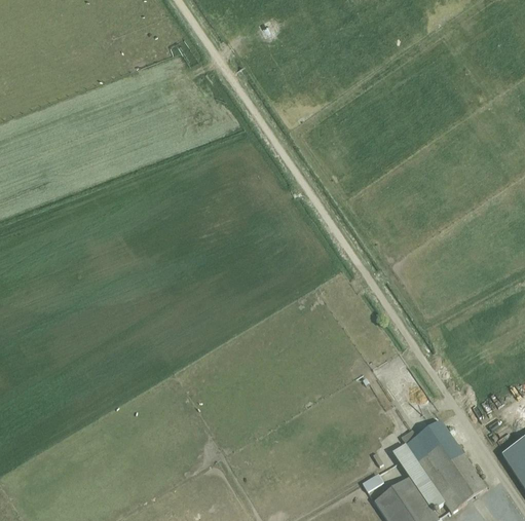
[(471,497),(477,492),(485,486),(476,472),(439,419),(415,435),(411,429),(400,437),(404,443),(397,448),(392,451),(409,476),(374,499),(387,520),(435,520),(439,519),(430,507),(443,498),(451,511),(471,497)]
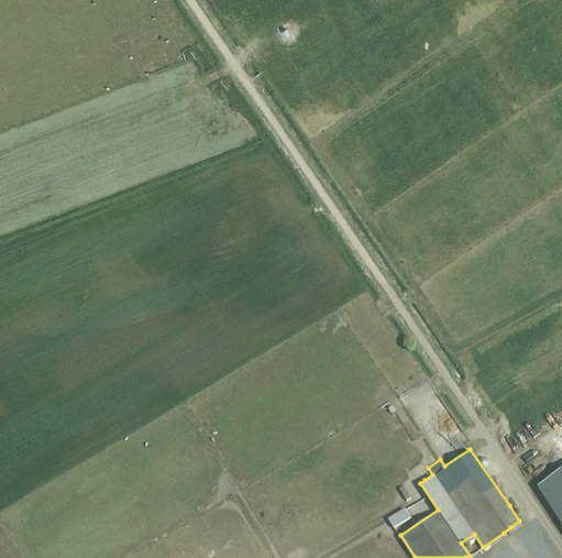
[(541,451),(527,460),(536,473),(550,465),(541,451)]
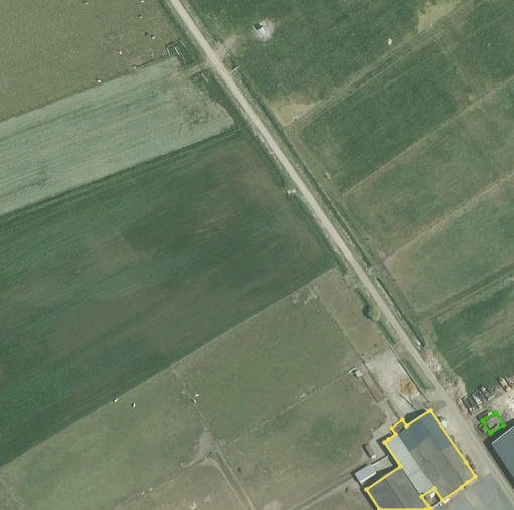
[(513,429),(491,444),(513,478),(513,429)]
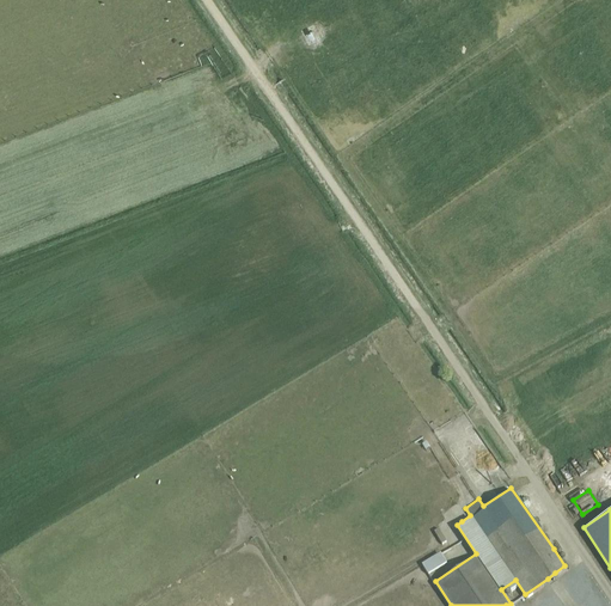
[(438,525),(433,527),(441,539),(445,537),(438,525)]
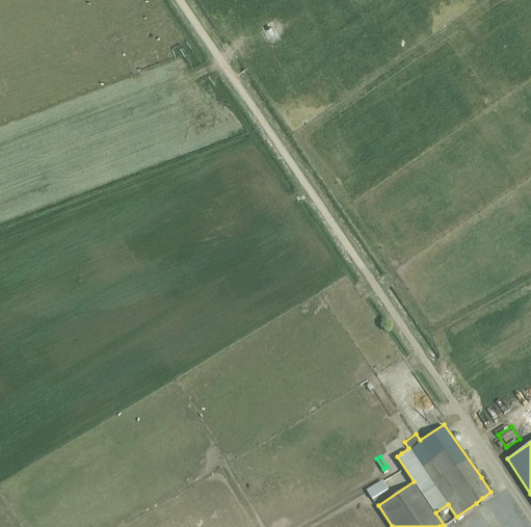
[(366,488),(371,497),(388,486),(381,478),(366,488)]
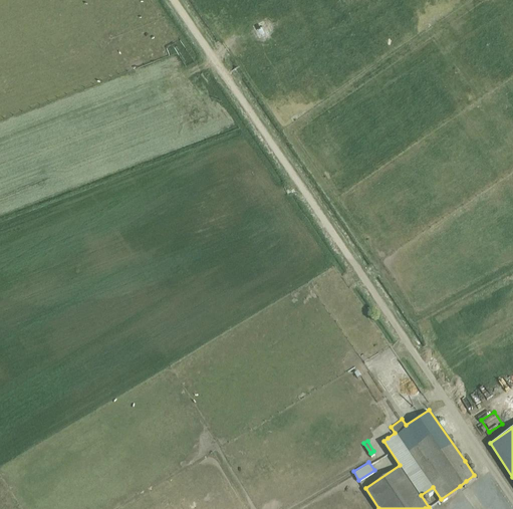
All buildings are outlined.
